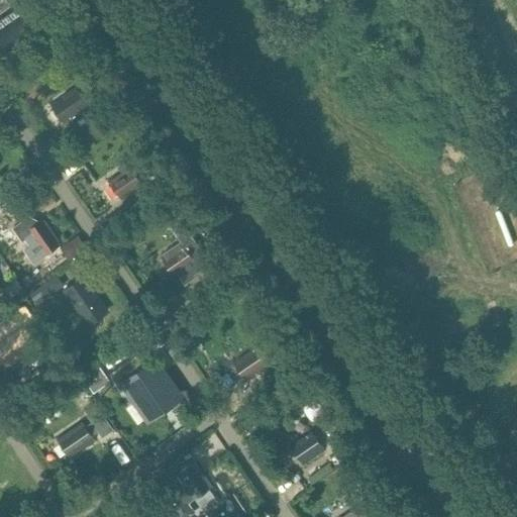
[(21,1),(0,15),(0,41),(7,52),(40,27),(21,1)]
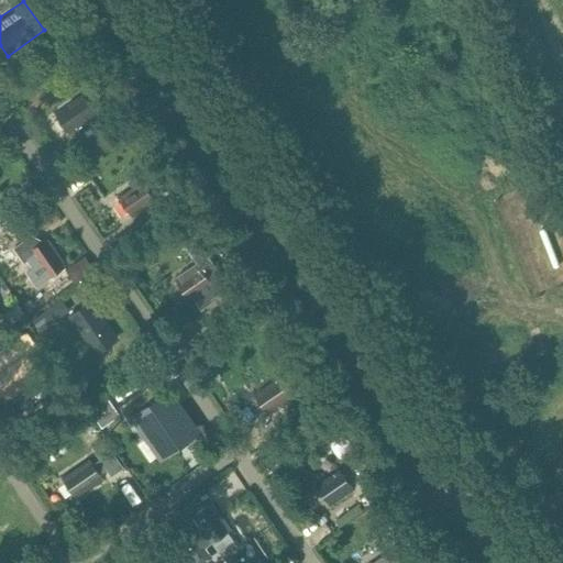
[(98,116),(81,92),(53,112),(68,135),(98,116)]
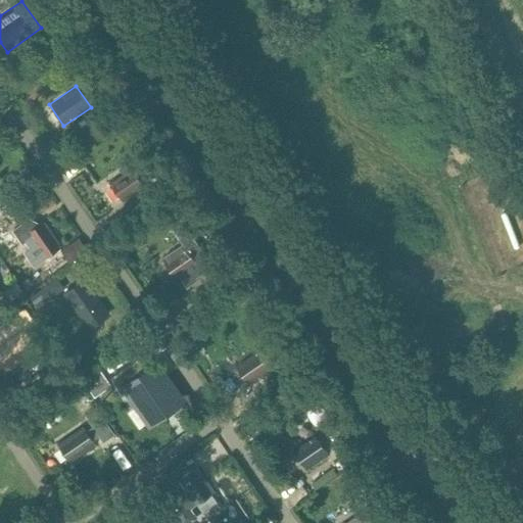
[(150,164),(143,170),(155,188),(163,183),(150,164)]
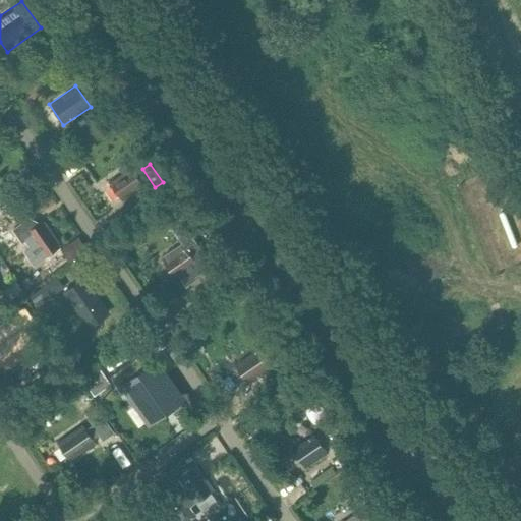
[(130,165),(108,181),(122,203),(145,187),(141,182),(134,171),(130,165)]
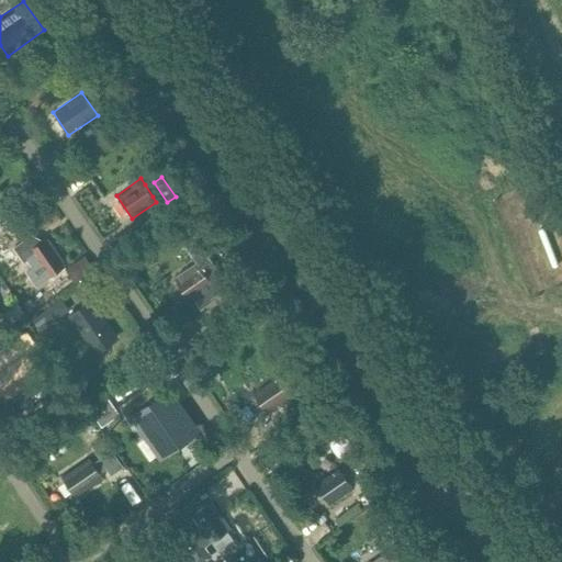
[(180,197),(165,205),(173,217),(188,209),(180,197)]
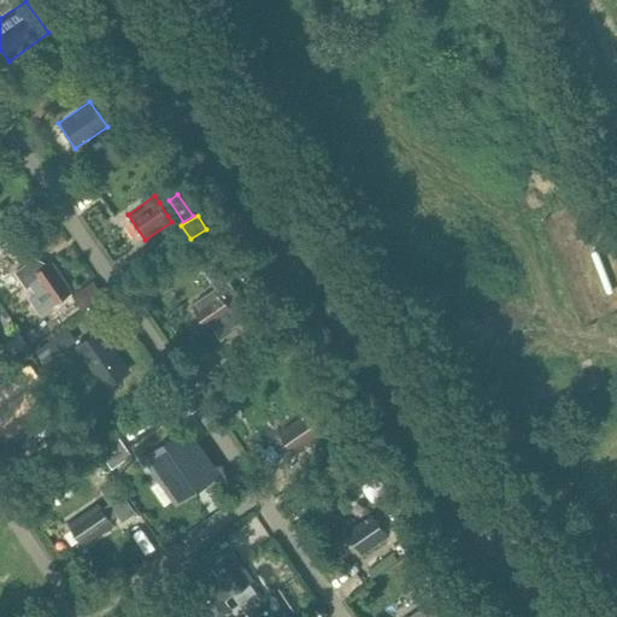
[(35,258),(15,271),(27,288),(30,286),(35,293),(28,298),(40,316),(51,307),(75,291),(53,259),(47,264),(35,258)]
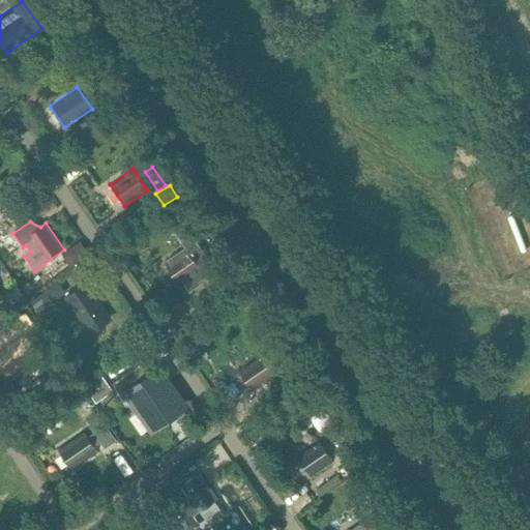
[(168,261),(164,264),(179,286),(183,283),(189,292),(208,280),(218,272),(192,234),(181,241),(184,247),(168,260),(168,261)]
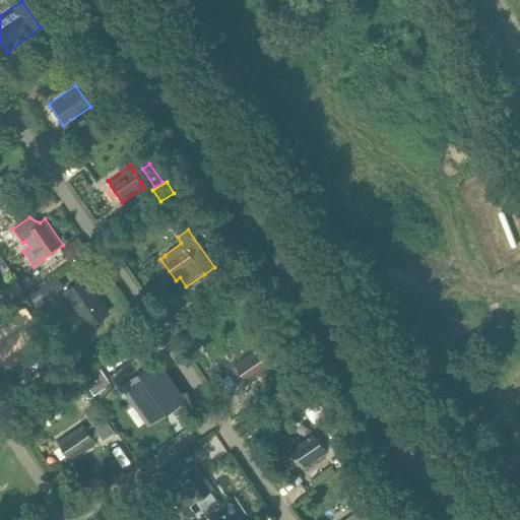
[(78,237),(60,249),(70,262),(87,250),(78,237)]
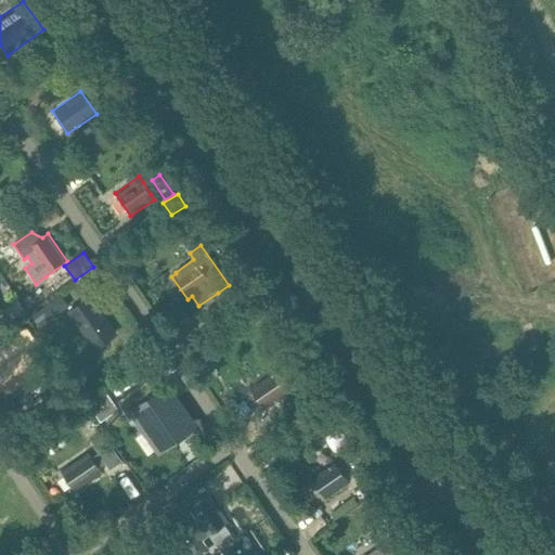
[(117,335),(90,296),(66,312),(93,351),(117,335)]
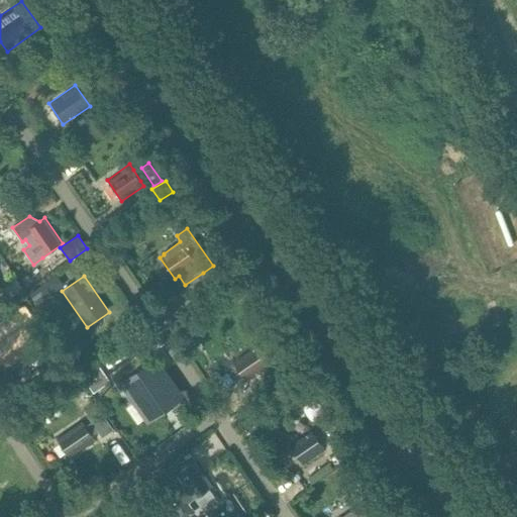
[(39,289),(30,295),(36,305),(46,299),(39,289)]
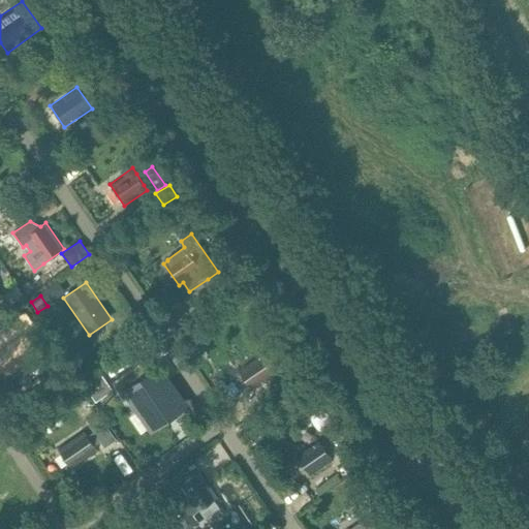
[(25,313),(0,331),(0,352),(12,371),(39,351),(25,332),(33,325),(25,313)]
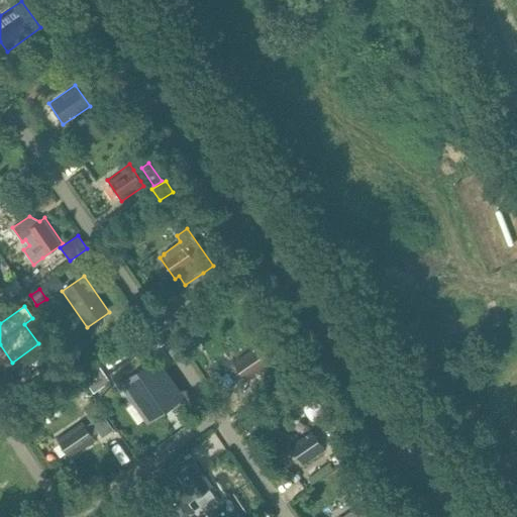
[(272,364),(257,343),(231,362),(245,382),(272,364)]
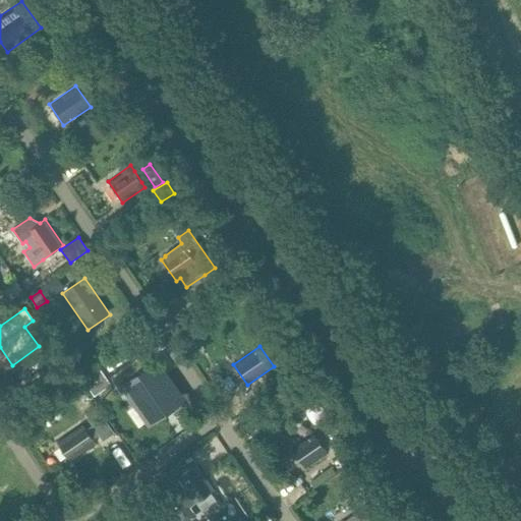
[(142,355),(112,377),(123,392),(129,388),(136,399),(151,419),(179,400),(156,366),(152,369),(142,355)]
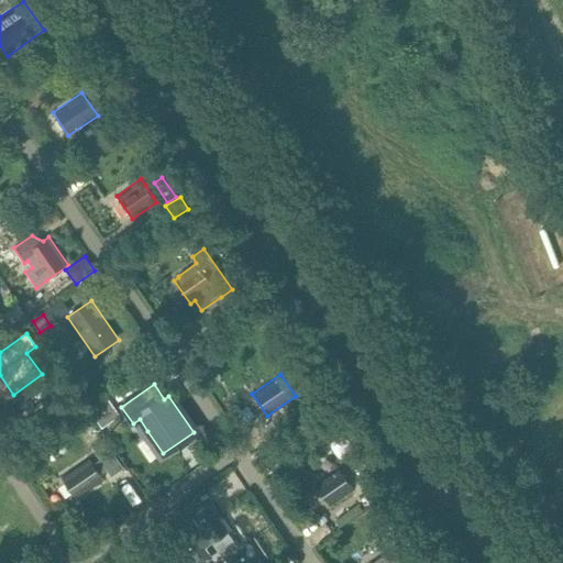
[(107,398),(88,410),(100,428),(119,415),(107,398)]
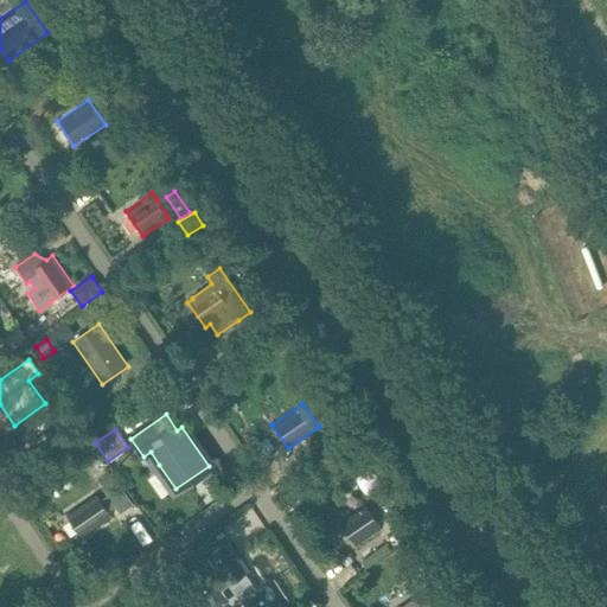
[(120,484),(107,492),(109,496),(115,505),(121,512),(133,504),(120,484)]
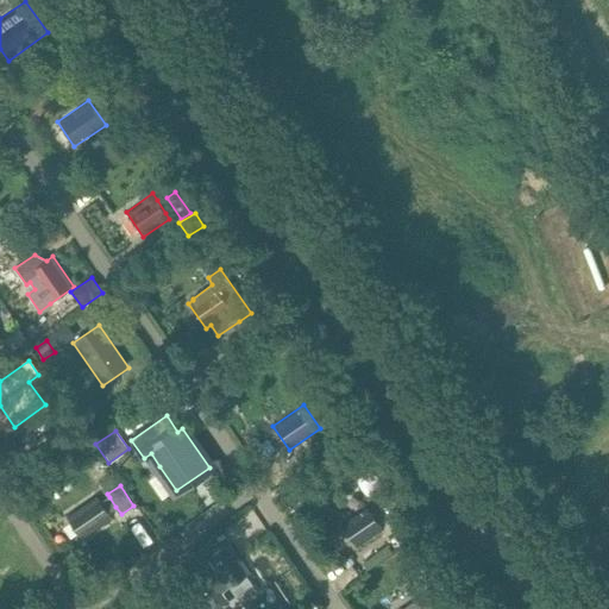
[(114,519),(98,495),(66,516),(82,541),(114,519)]
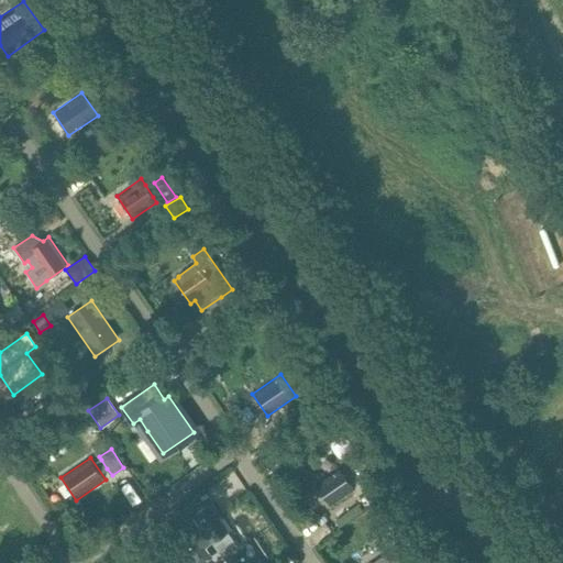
[(339,467),(315,484),(331,507),(354,490),(339,467)]
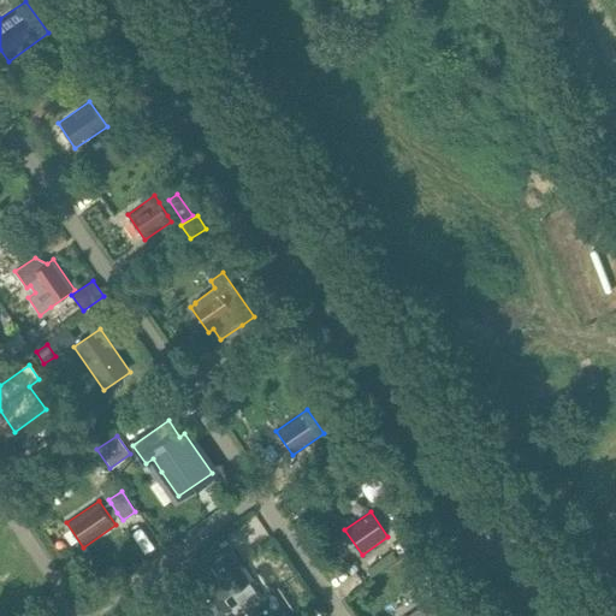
[(234,548),(208,566),(218,579),(219,581),(217,588),(224,599),(229,596),(230,597),(255,580),(234,548)]
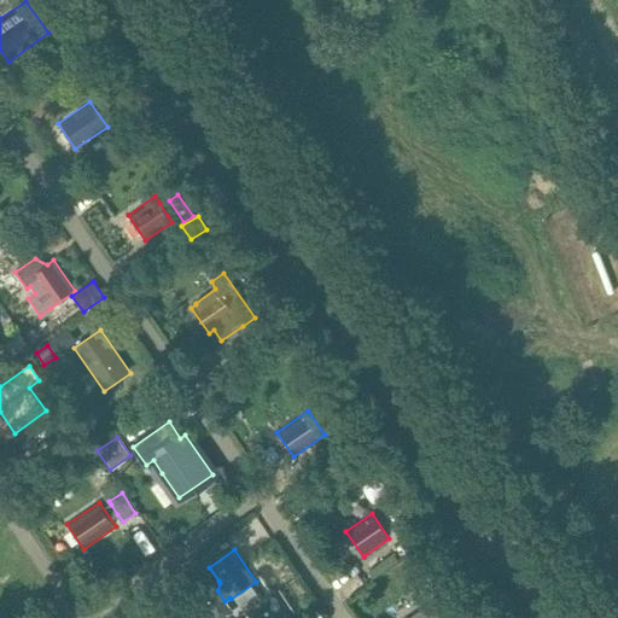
[(214,617),(226,617),(233,613),(225,601),(217,590),(193,559),(179,569),(214,617)]
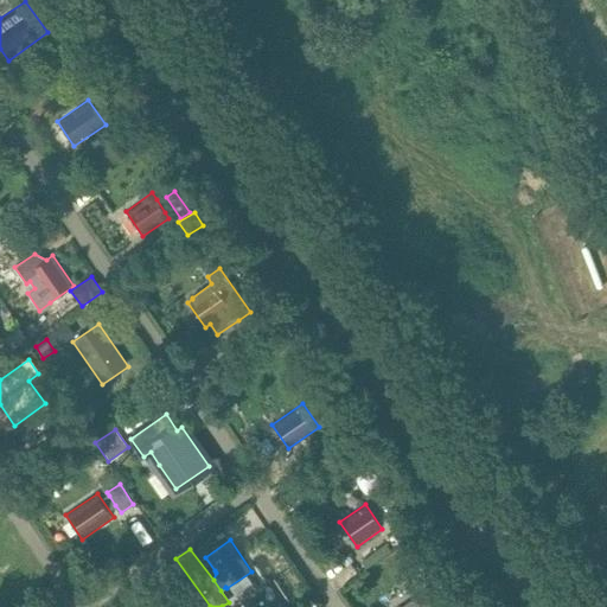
[(435,606),(426,592),(402,606),(459,606),(452,596),(436,606),(435,606)]
